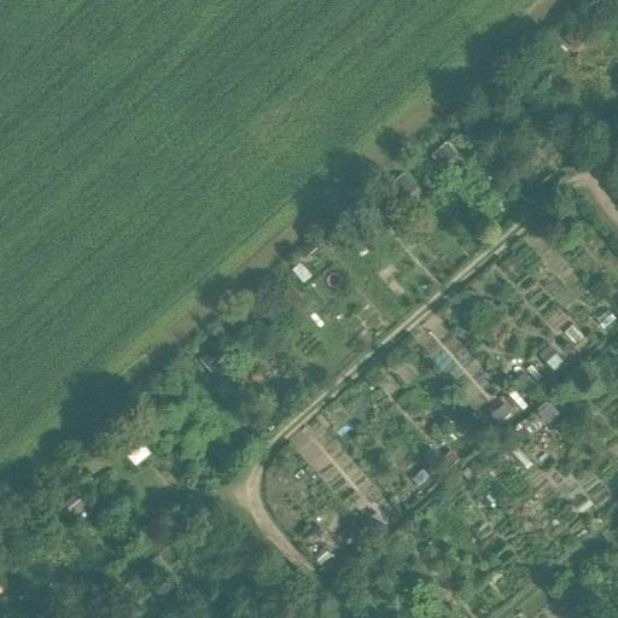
[(576,31),(565,41),(572,50),(584,39),(576,31)]
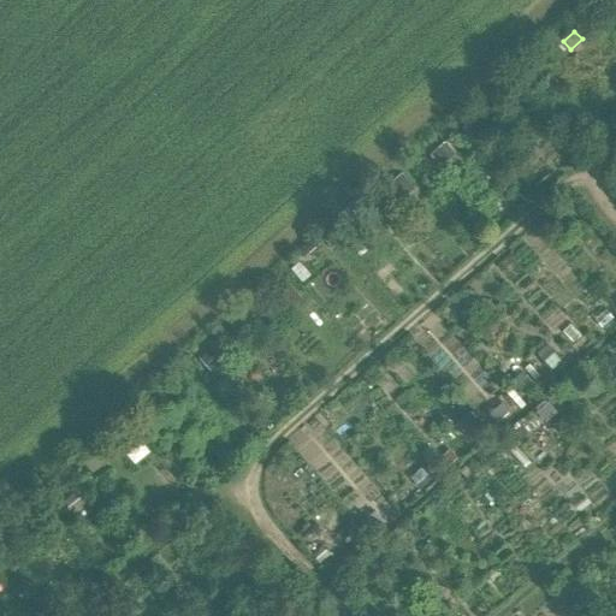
[(445,144),(428,158),(439,170),(455,157),(445,144)]
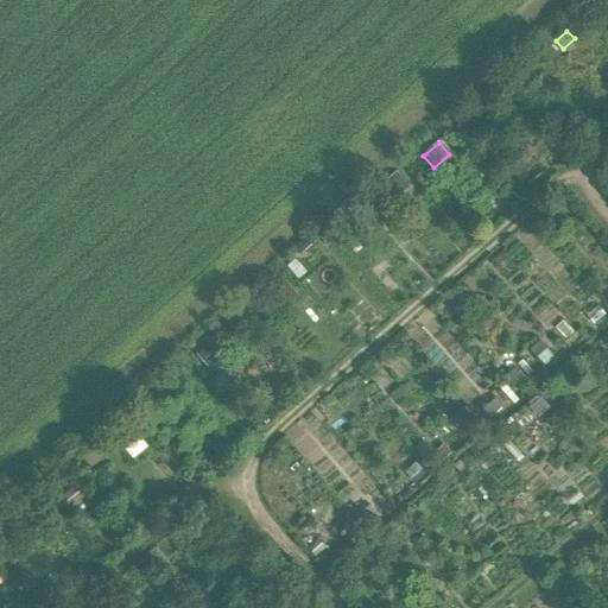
[(396,173),(385,183),(396,196),(407,185),(396,173)]
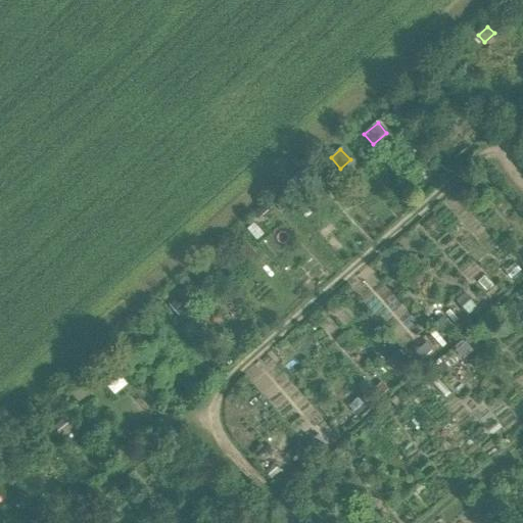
[(281,210),(290,203),(284,195),(275,203),(281,210)]
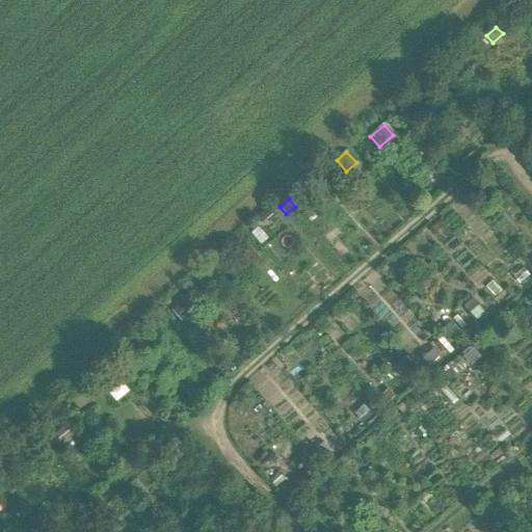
[(251,244),(240,254),(247,262),(259,254),(251,244)]
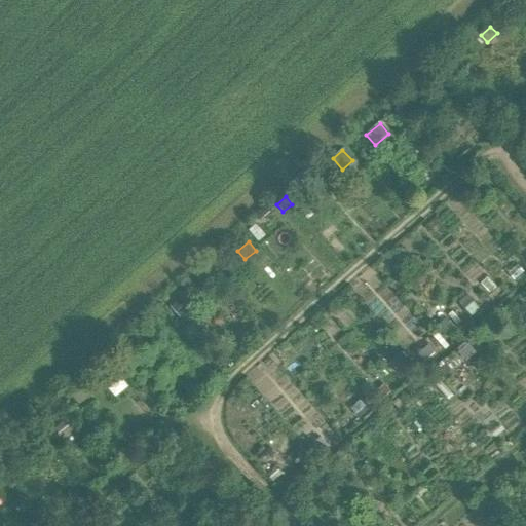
[(467,294),(458,302),(471,316),(480,308),(467,294)]
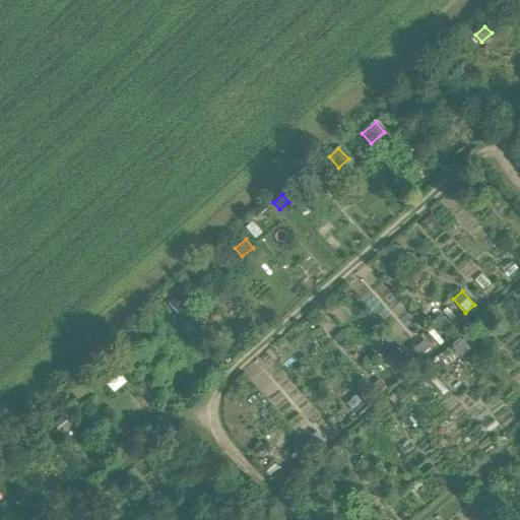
[(189,305),(180,294),(169,303),(179,314),(189,305)]
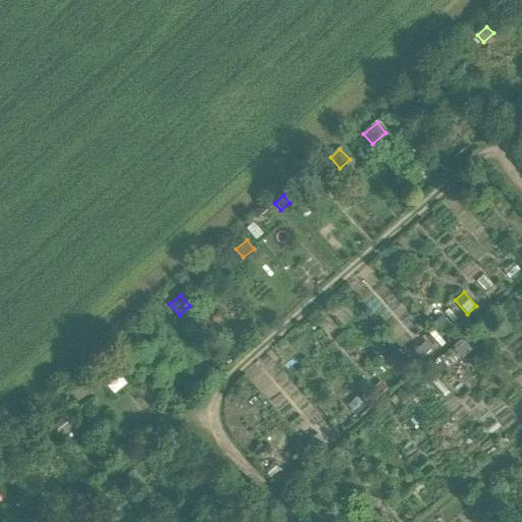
[(446,317),(435,326),(442,333),(452,324),(446,317)]
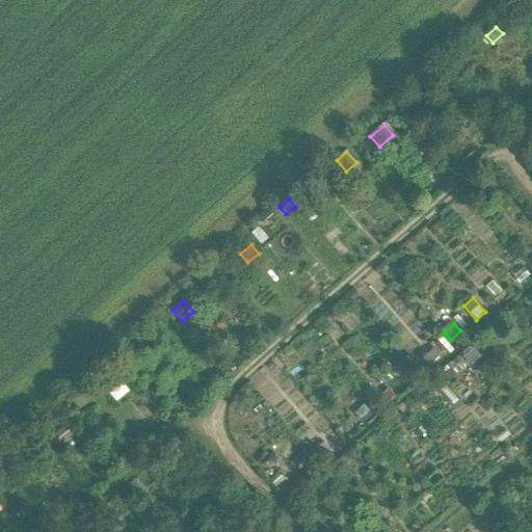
[(471,344),(463,351),(466,353),(464,354),(470,361),(479,352),(474,346),(473,347),(471,344)]
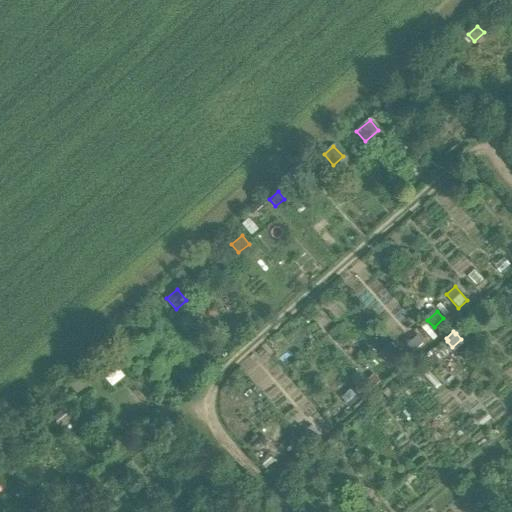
[(416,336),(405,345),(412,352),(423,343),(416,336)]
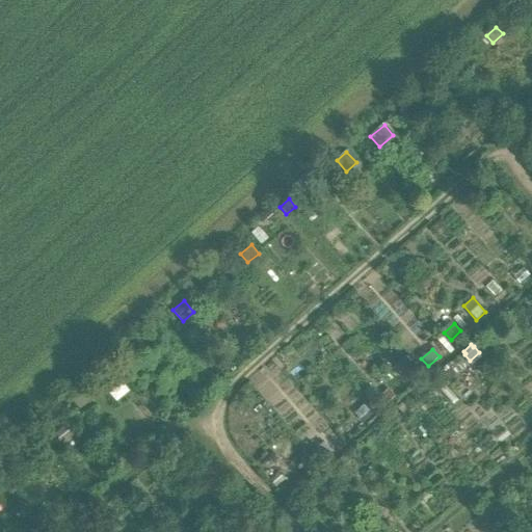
[(408,361),(398,370),(409,381),(419,372),(408,361)]
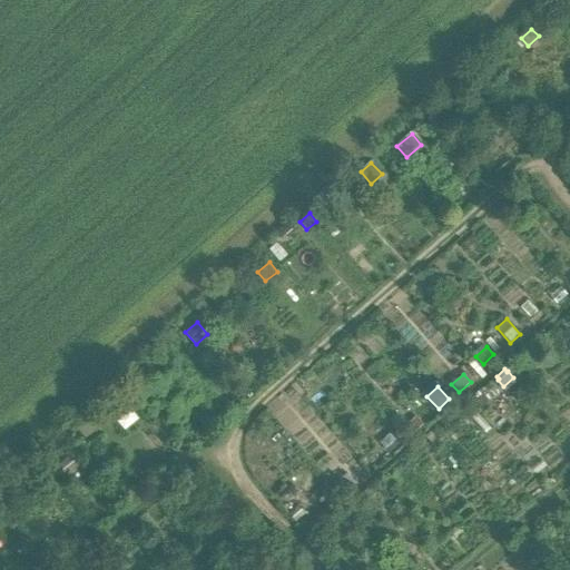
[(385,438),(385,443),(390,449),(399,441),(391,432),(385,438)]
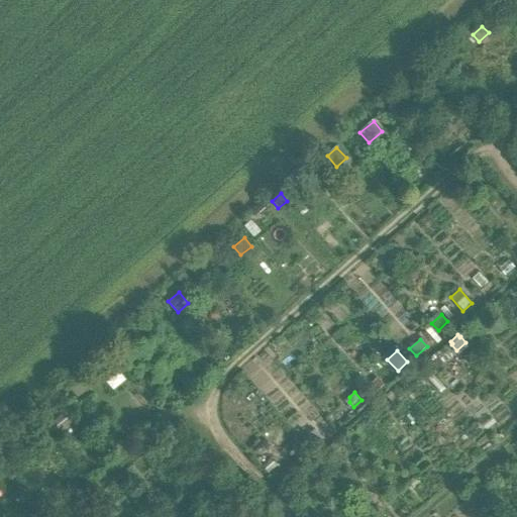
[(278,466),(272,458),(263,467),(270,474),(278,466)]
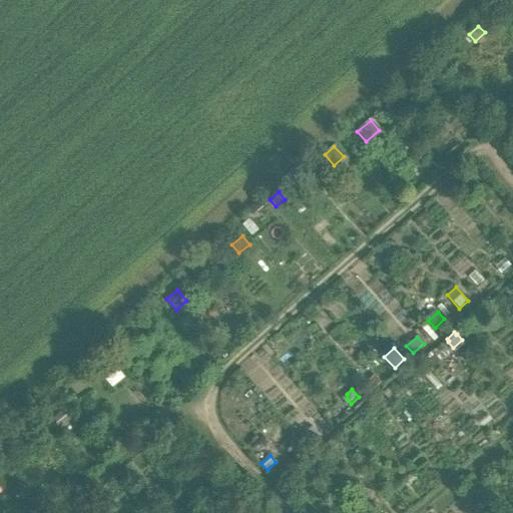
[(213,502),(204,509),(206,512),(215,512),(220,510),(213,502)]
